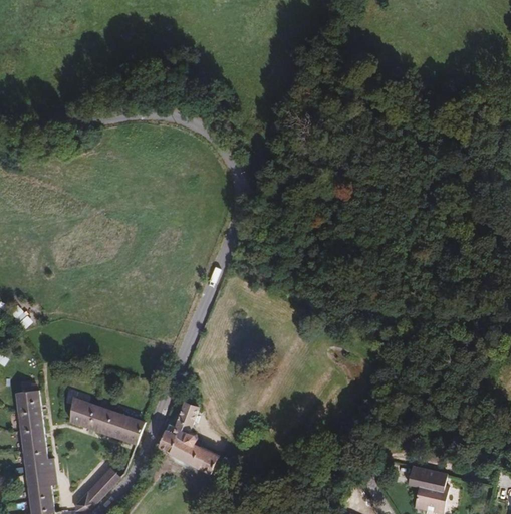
[(20,309),(12,312),(14,320),(23,318),(20,309)]
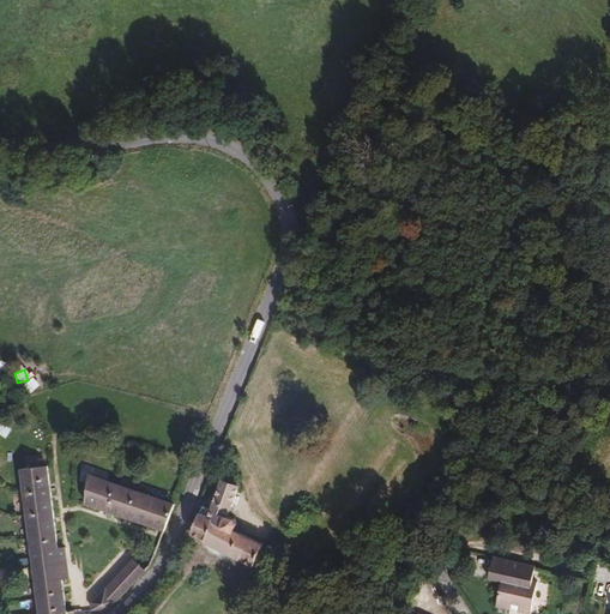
[(29,392),(38,384),(31,377),(22,385),(29,392)]
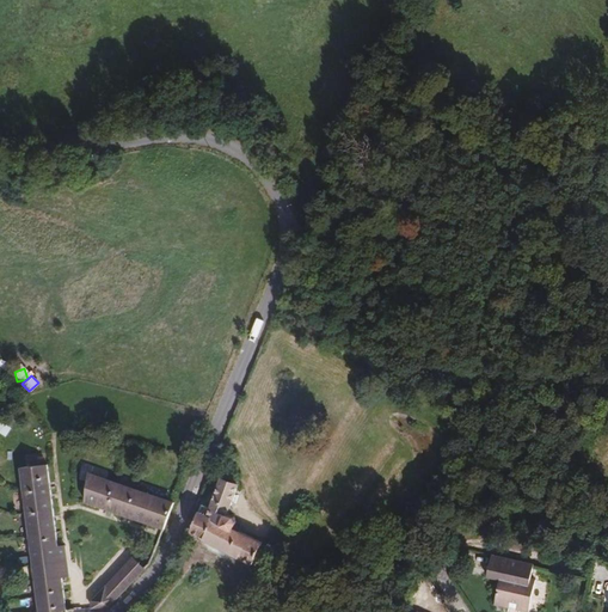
[(0,434),(4,436),(10,428),(0,422),(0,434)]
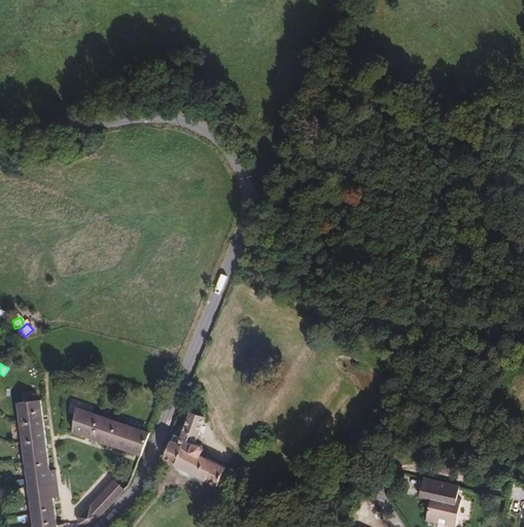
[(54,526),(57,526),(61,526),(60,517),(55,518),(39,401),(16,403),(20,435),(30,526),(54,526)]
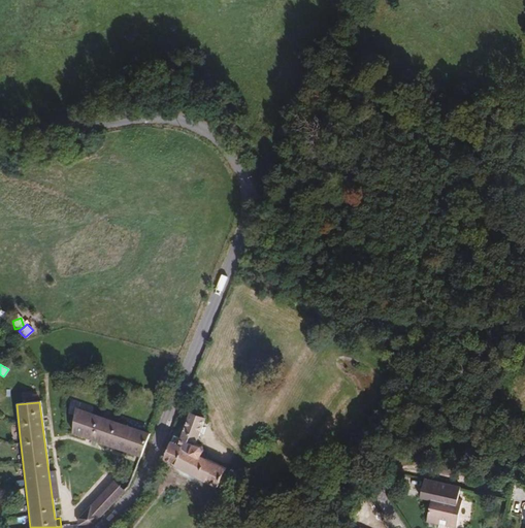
[(20,436),(17,404),(6,404),(9,437),(20,436)]
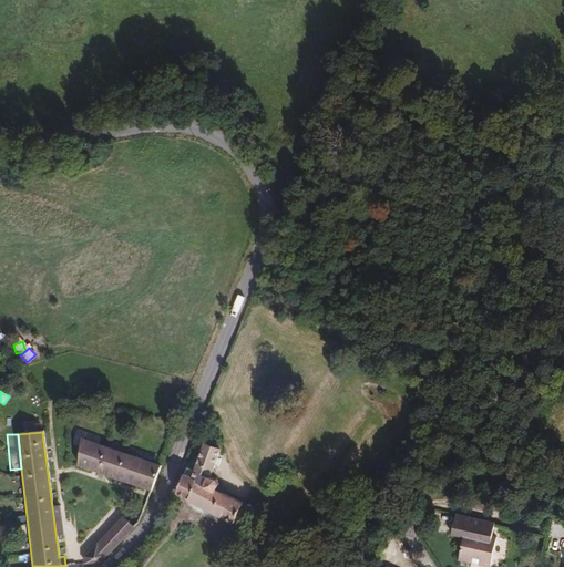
[(143,487),(150,471),(125,462),(127,454),(86,440),(78,464),(108,475),(110,468),(131,476),(129,483),(143,487)]
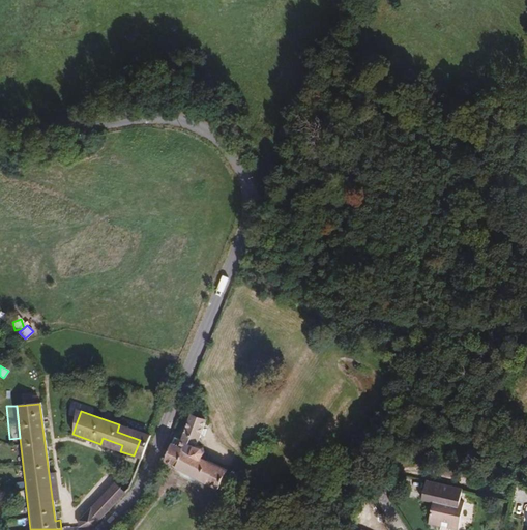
[(205,424),(192,417),(179,442),(172,438),(160,462),(173,468),(203,482),(214,488),(224,470),(204,460),(206,454),(201,452),(203,443),(198,440),(205,424)]
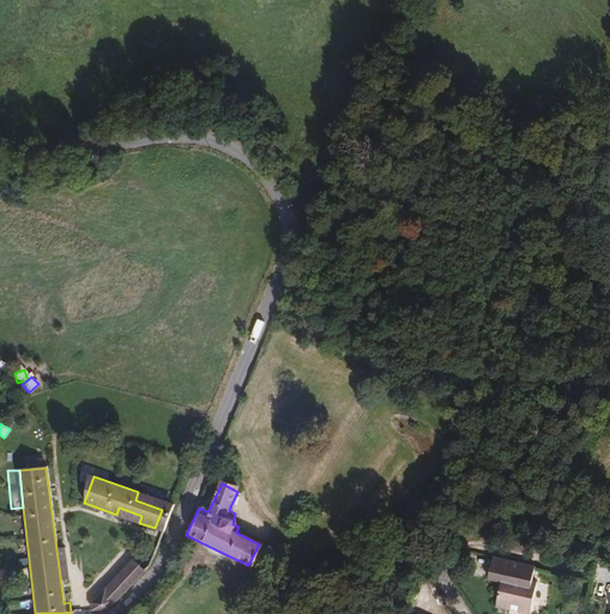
[(116,515),(139,523),(142,516),(119,507),(116,515)]
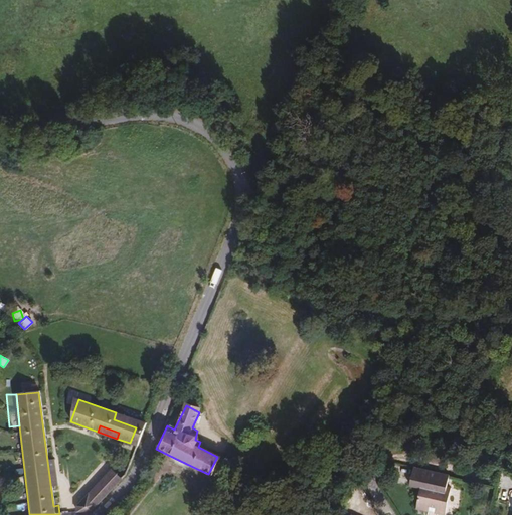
[(197,469),(168,455),(165,461),(193,475),(197,469)]
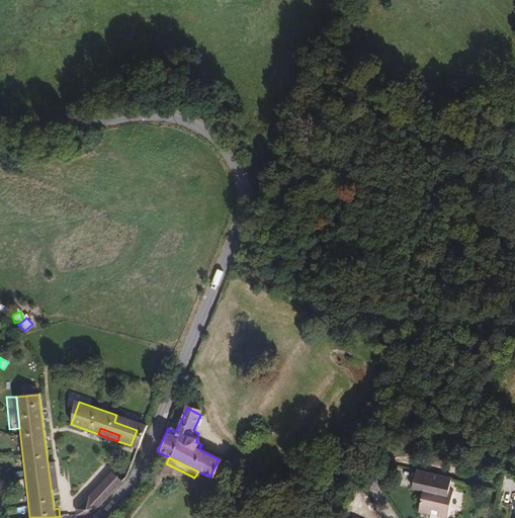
[(124,477),(130,466),(118,461),(116,464),(114,469),(113,471),(124,477)]
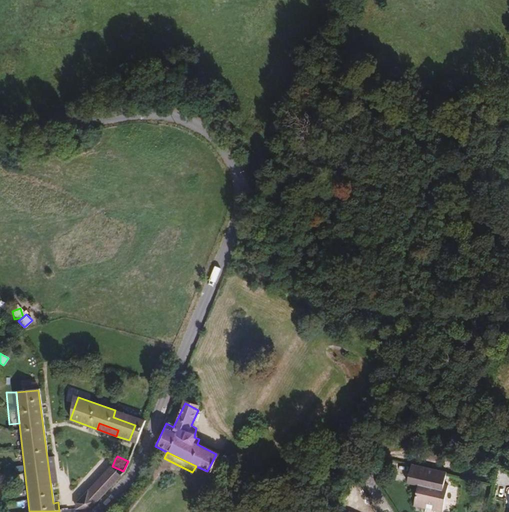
[(442,485),(445,472),(410,464),(407,478),(417,480),(412,503),(424,506),(425,504),(431,505),(431,508),(441,510),(446,485),(442,485)]
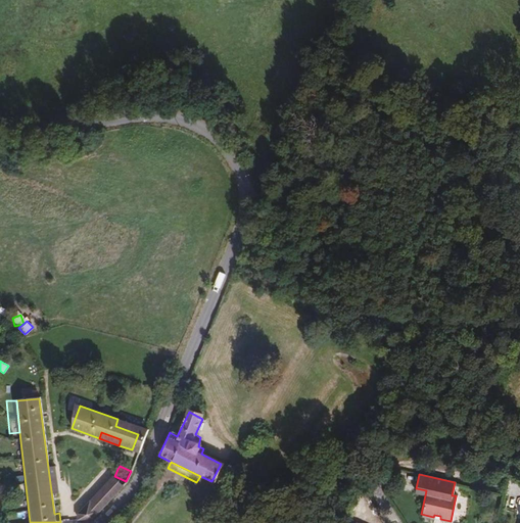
[(90,519),(126,481),(114,476),(77,515),(77,520),(90,519)]
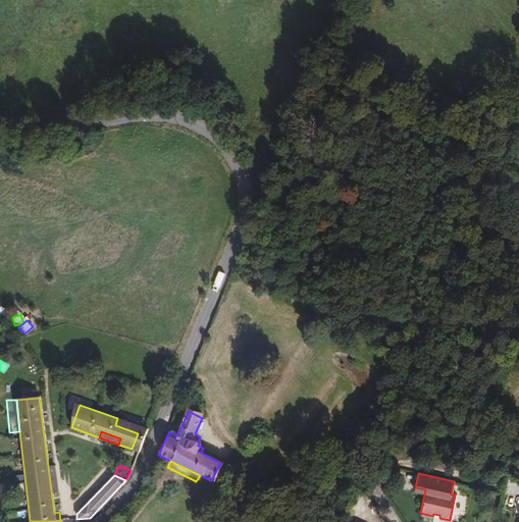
All buildings are outlined.
